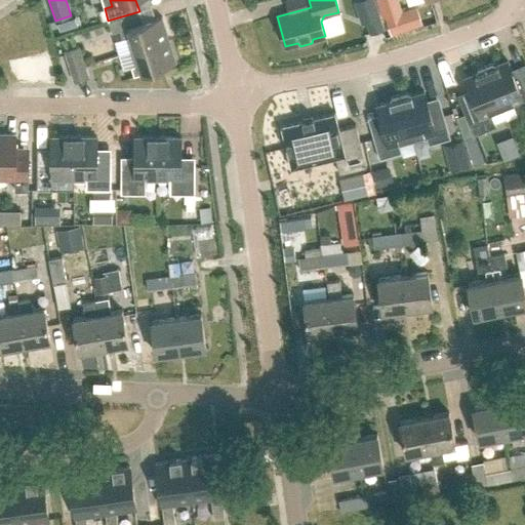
[(371,0),(358,0),(355,1),(362,22),(367,21),(371,32),(381,29),(371,0)]
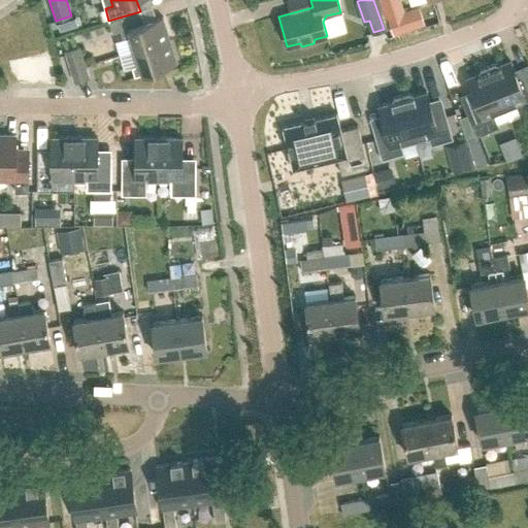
[(433,24),(430,11),(415,15),(409,0),(392,0),(401,32),(433,24)]
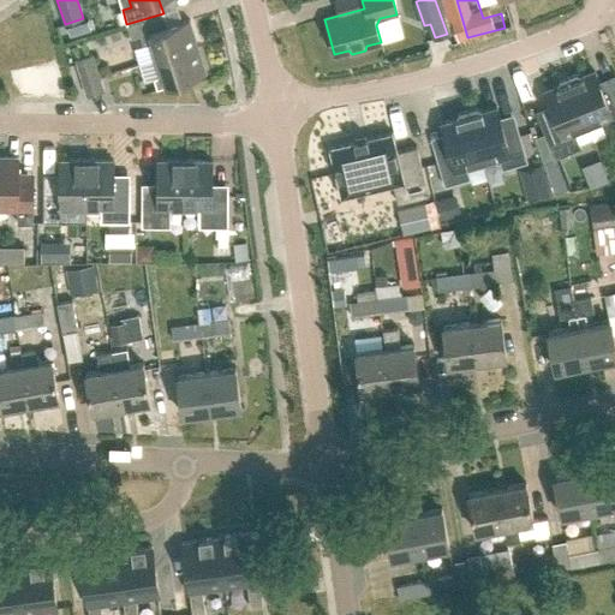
[(157,59),(197,47),(189,19),(168,27),(163,13),(126,24),(131,39),(141,36),(143,46),(153,42),(157,59)]
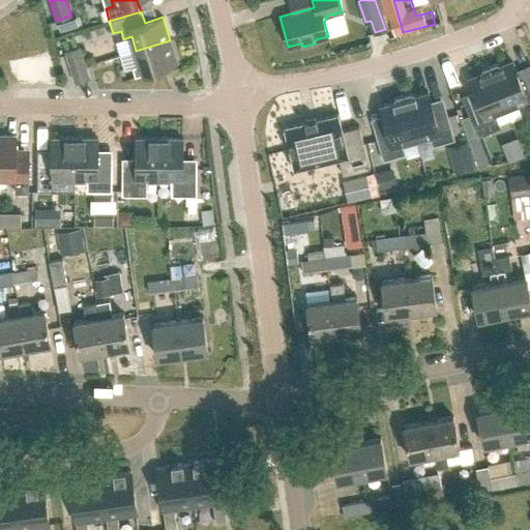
[(76,17),(58,23),(60,30),(78,25),(76,17)]
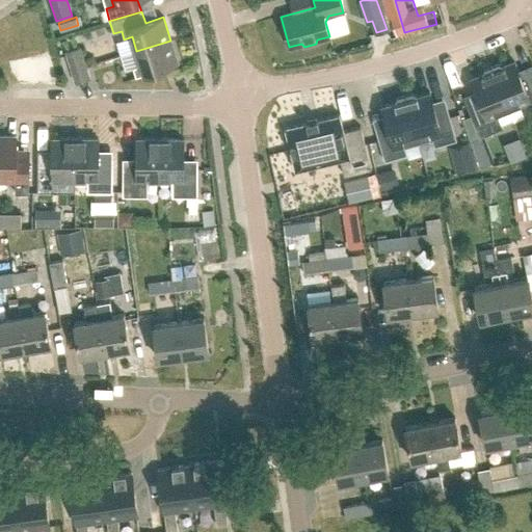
[(170,41),(136,51),(141,65),(133,68),(136,77),(178,63),(170,41)]
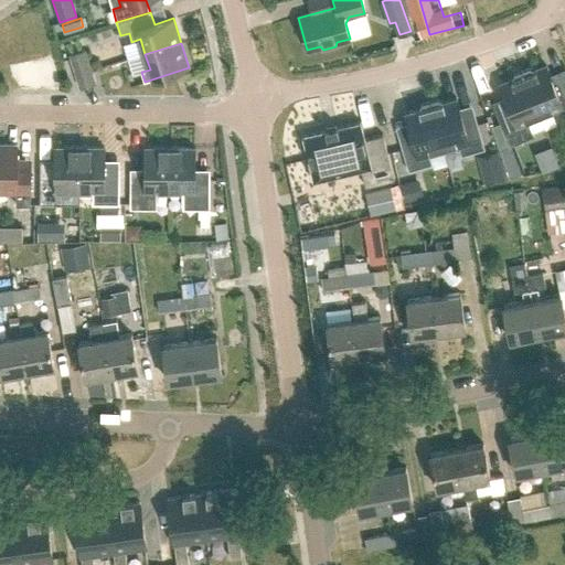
[(80,87),(95,83),(85,50),(70,55),(80,87)]
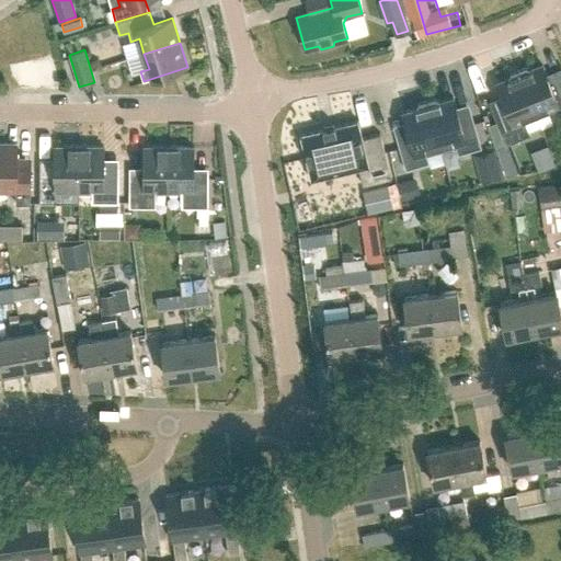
[(517,71),(535,114),(547,109),(553,125),(560,122),(560,93),(553,96),(541,66),(530,70),(525,68),(517,71)]
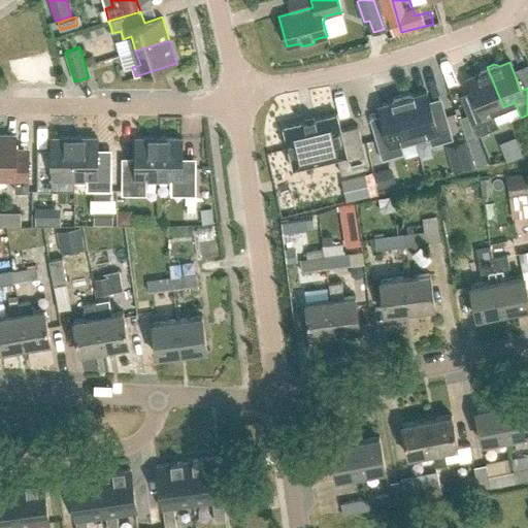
[(492,111),(503,107),(487,67),(480,70),(477,74),(467,78),(479,107),(465,113),(466,114),(474,136),(498,127),(492,111)]
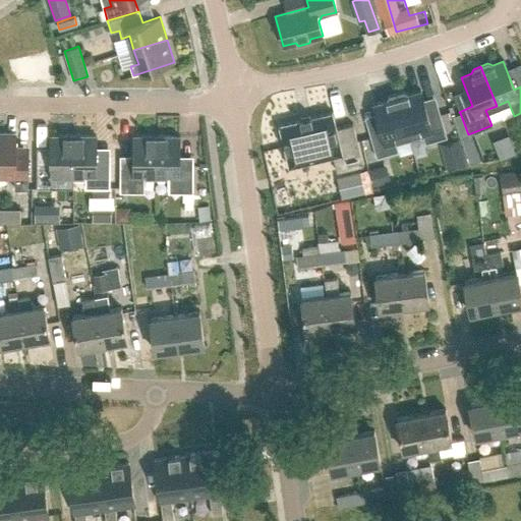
[(396,94),(408,136),(421,132),(424,143),(446,137),(440,114),(427,117),(420,91),(407,94),(403,92),(396,94)]
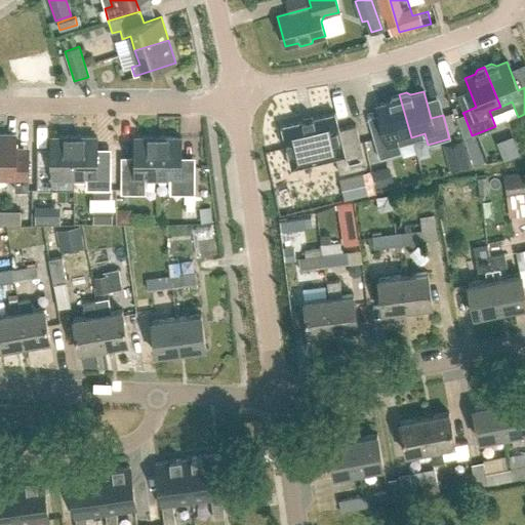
[(398,142),(411,137),(399,94),(391,96),(389,102),(376,105),(384,132),(372,135),(378,159),(401,153),(398,142)]
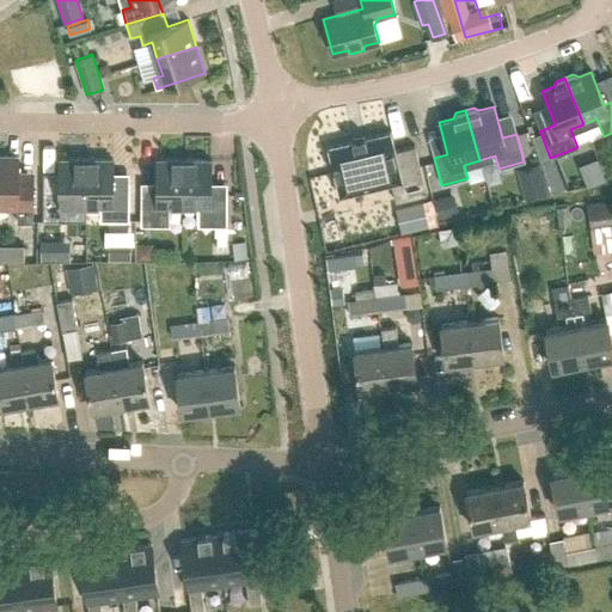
[(393,151),(390,134),(390,132),(387,132),(387,133),(365,138),(363,136),(352,139),(352,141),(329,147),(329,146),(326,147),(328,148),(338,194),(338,196),(341,195),(390,183),(395,202),(426,194),(414,146),(393,151)]
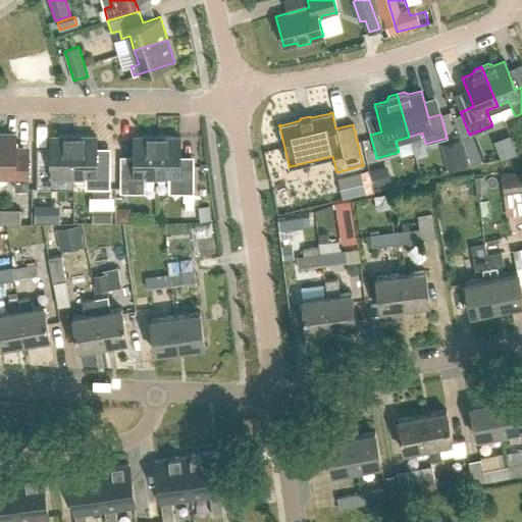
[(479,160),(469,135),(461,113),(452,116),(468,163),(479,160)]
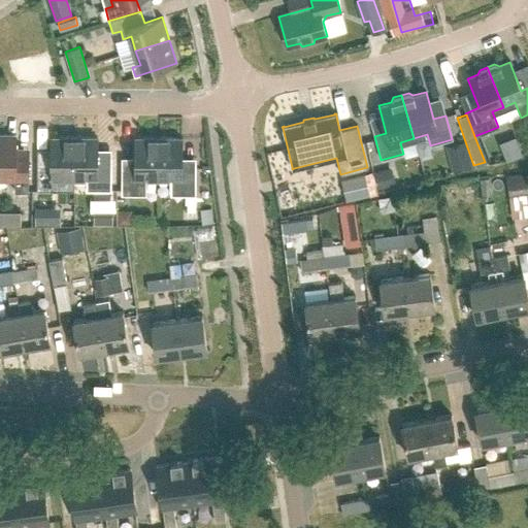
[(0,135),(0,178),(15,179),(15,192),(28,192),(28,163),(15,163),(15,135),(0,135)]
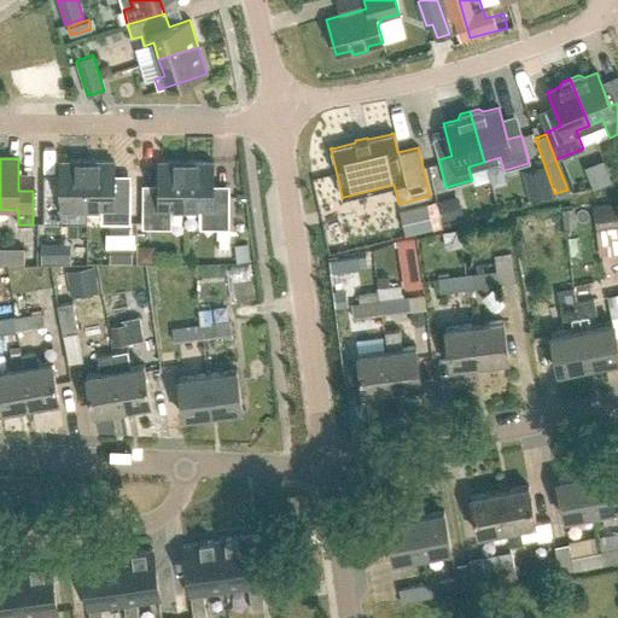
[(87,208),(87,161),(60,161),(60,194),(44,194),(44,223),(73,223),(73,208),(87,208)]
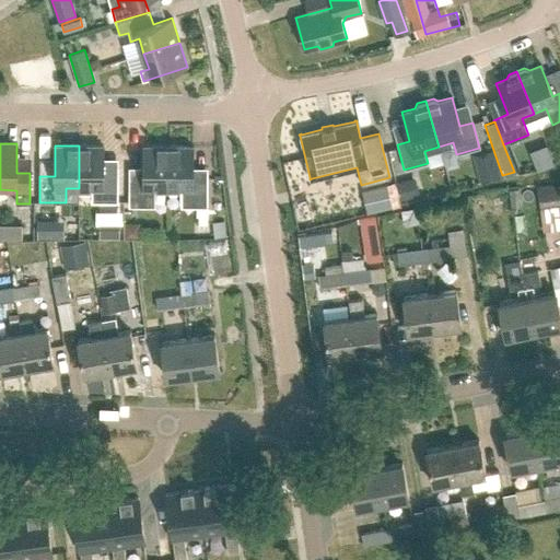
[(79,146),(79,188),(92,188),(92,202),(118,202),(118,176),(104,176),(104,147),(79,146)]
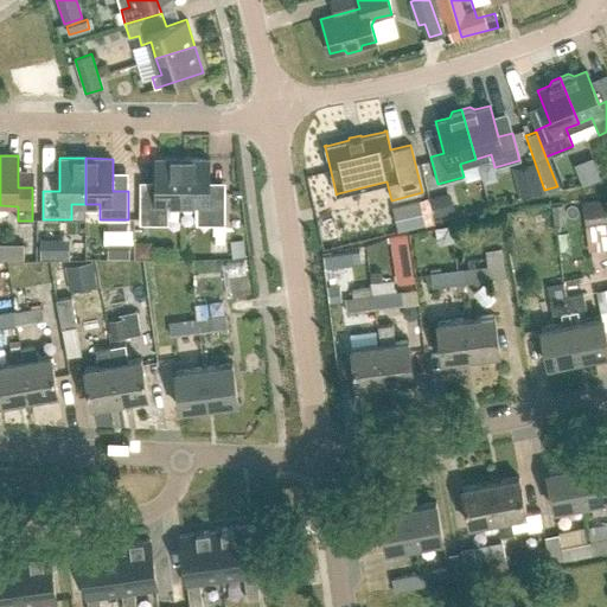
[(183,204),(183,159),(157,159),(155,191),(140,191),(140,224),(168,224),(168,204),(183,204)]
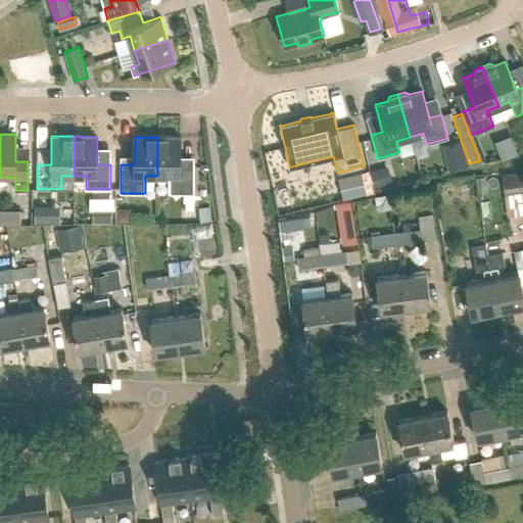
[(157,137),(157,176),(170,176),(170,193),(194,193),(194,164),(180,164),(180,137),(157,137)]
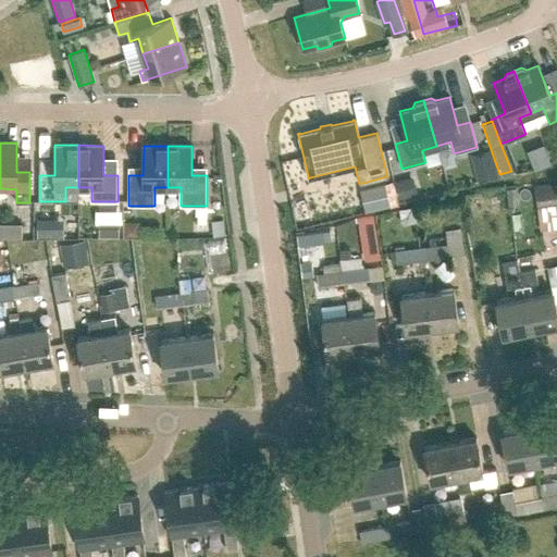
[(544,153),(536,156),(539,164),(546,162),(544,153)]
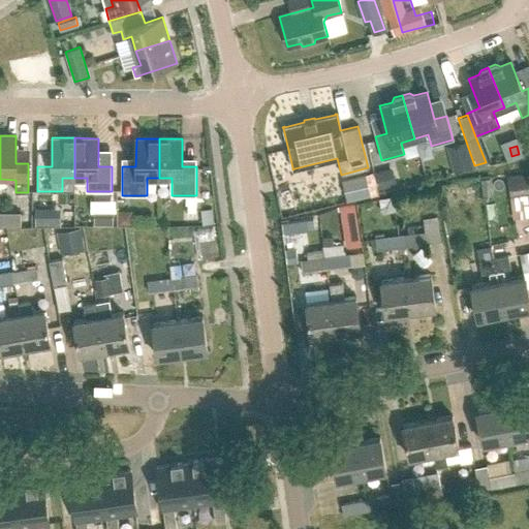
[(471,166),(467,155),(452,159),(455,172),(471,166)]
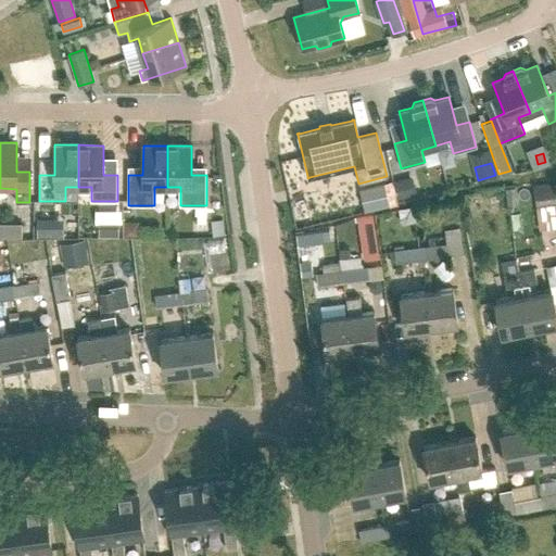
[(406,179),(393,181),(396,200),(409,197),(406,179)]
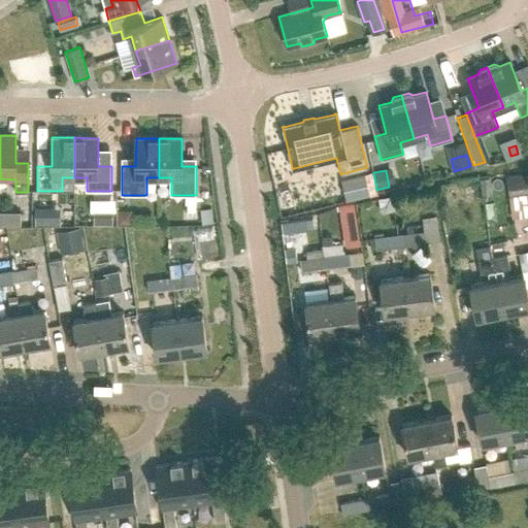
[(344,178),(350,199),(374,194),(369,172),(344,178)]
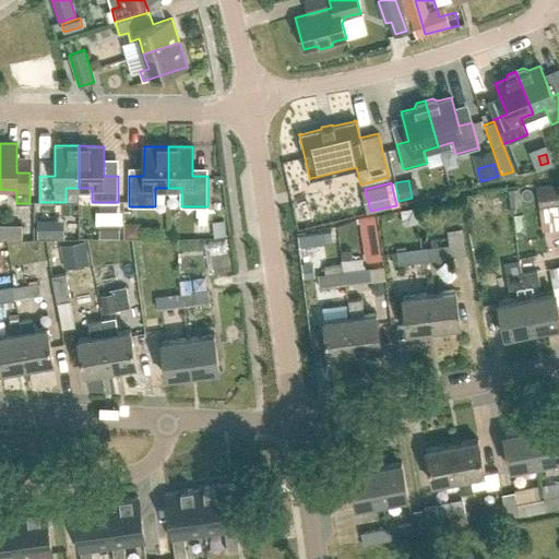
[(558,182),(536,186),(539,207),(558,204),(558,182)]
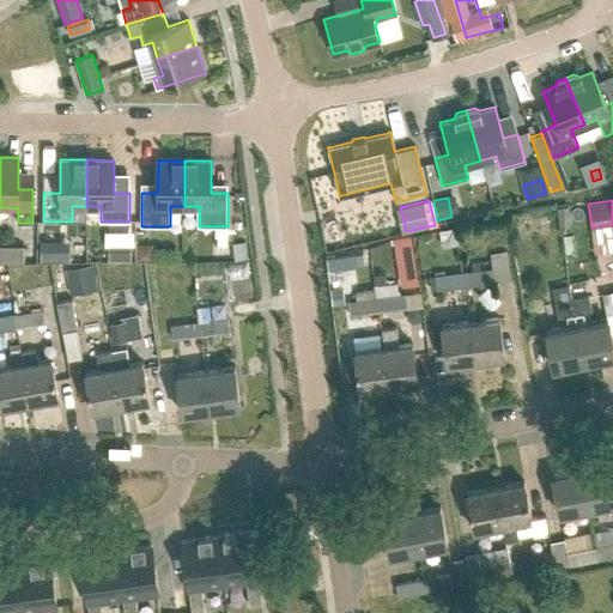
[(571,224),(569,206),(557,208),(559,226),(571,224)]
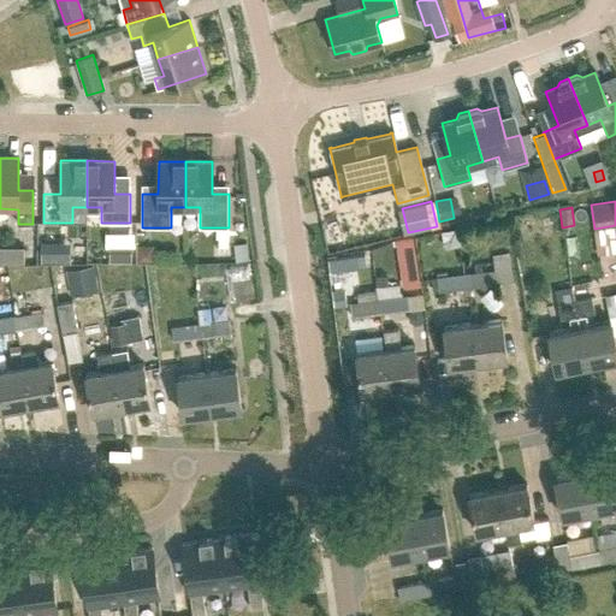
[(615,225),(594,229),(594,231),(598,253),(615,249),(615,225)]
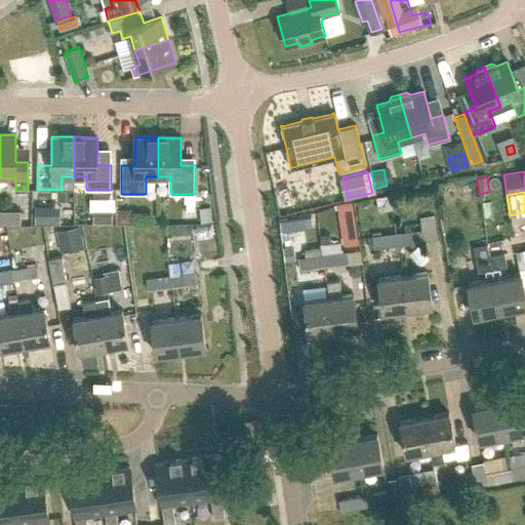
[(346,244),(358,242),(353,202),(339,204),(346,244)]
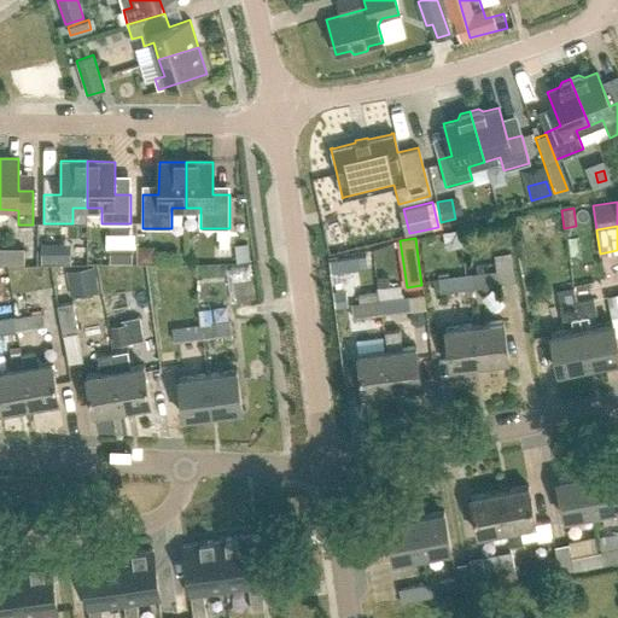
[(248,243),(235,244),(238,261),(250,260),(248,243)]
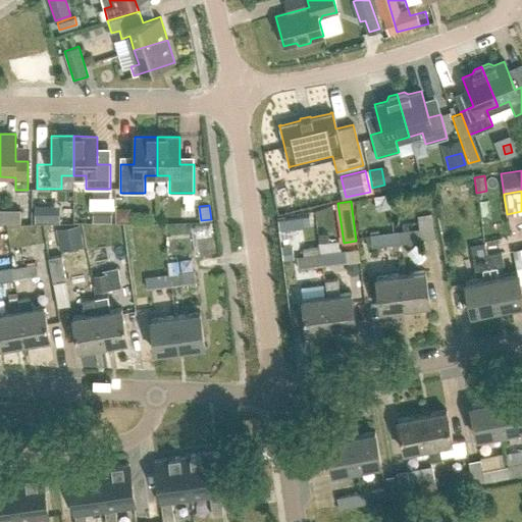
[(117,208),(117,220),(129,220),(129,213),(124,208),(117,208)]
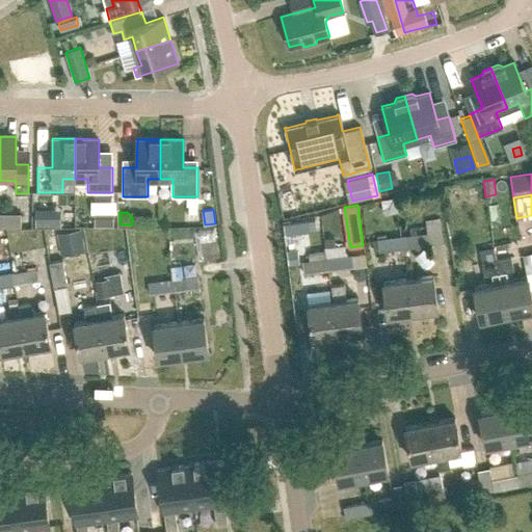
[(35,215),(35,225),(60,225),(60,215),(35,215)]
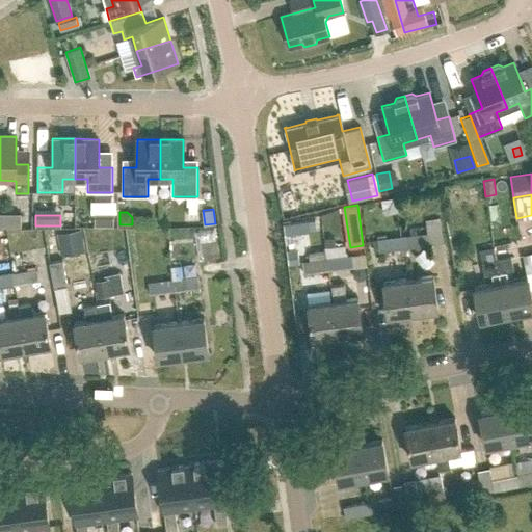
[(95,217),(95,225),(104,225),(104,217),(95,217)]
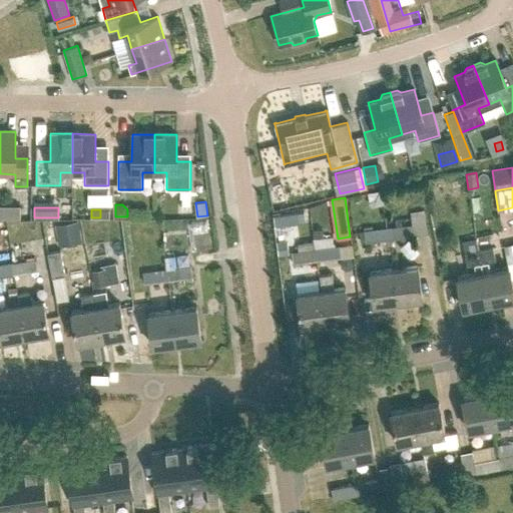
[(389,228),(390,239),(414,236),(427,234),(424,210),(410,212),(411,217),(395,219),(396,227),(389,228)]
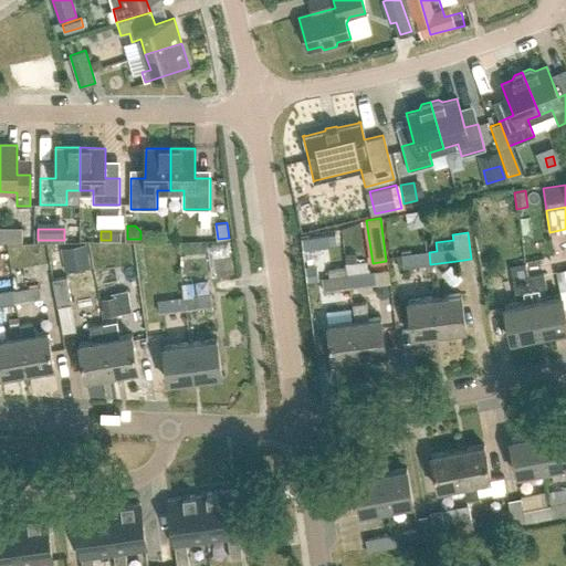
[(321,237),(322,248),(331,248),(329,236),(321,237)]
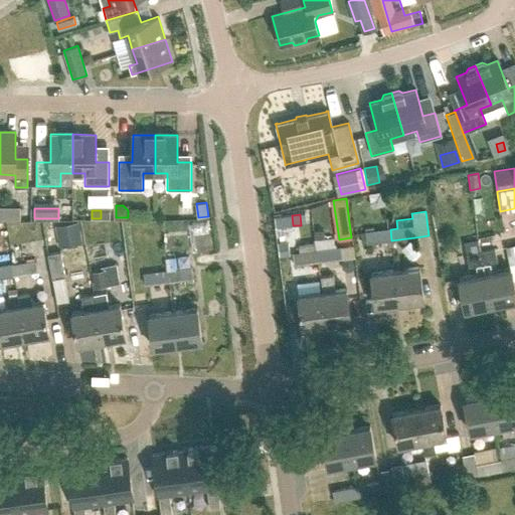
[(60,246),(83,243),(80,222),(57,225),(60,246)]
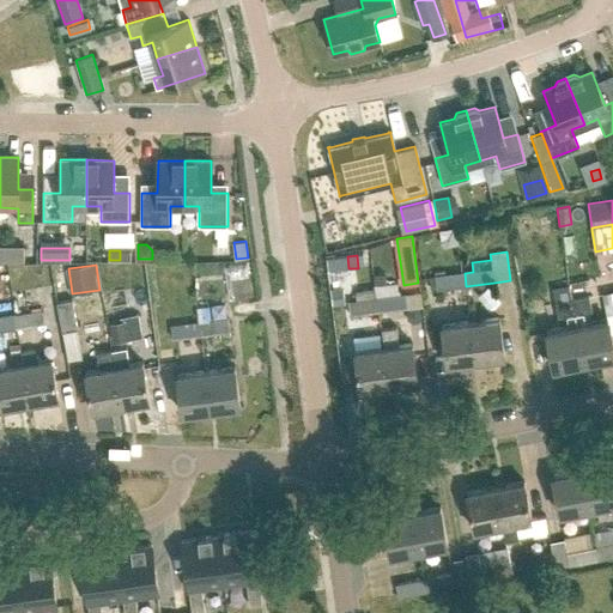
[(372,275),(374,285),(386,284),(384,273),(372,275)]
